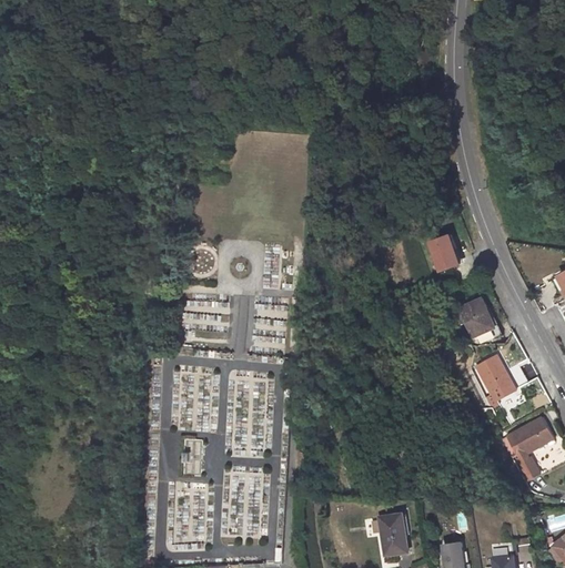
[(450,233),(430,240),(439,270),(458,263),(450,233)]
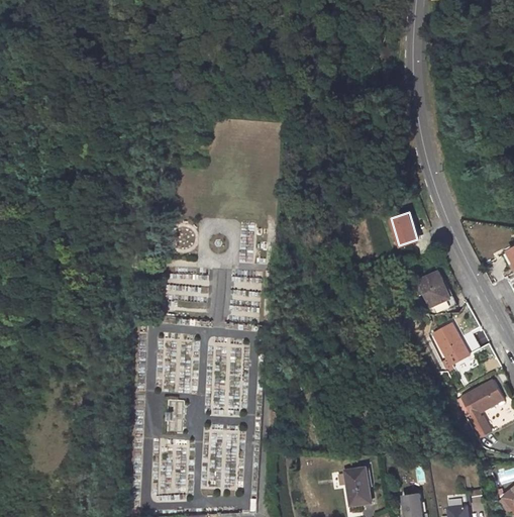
[(508,266),(511,264),(513,262),(509,251),(502,254),(508,266)]
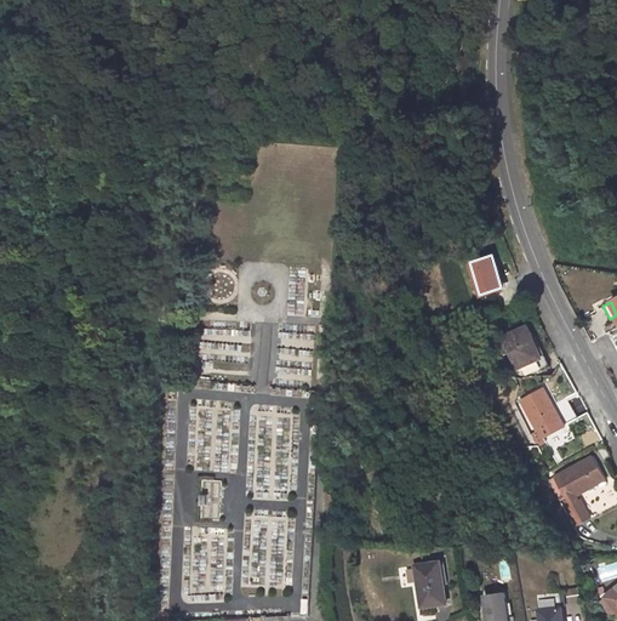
[(525,325),(496,339),(502,353),(508,351),(518,371),(544,366),(525,325)]
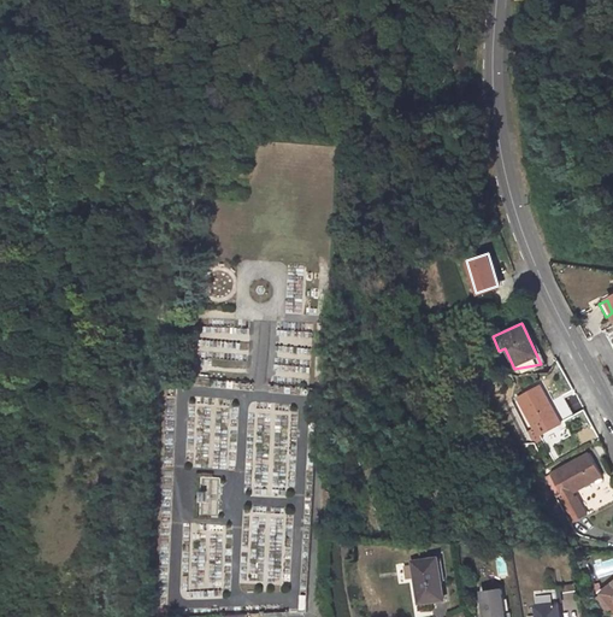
[(536,386),(512,399),(530,430),(554,417),(536,386)]
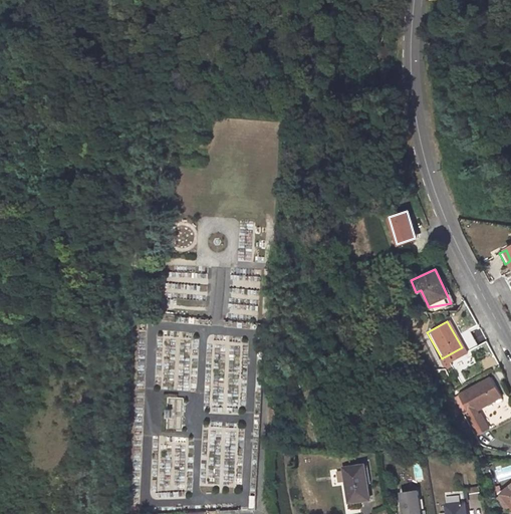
[(490,377),(458,395),(468,415),(466,416),(476,434),(487,428),(479,414),(477,415),(474,410),(494,399),(496,402),(501,399),(499,396),(500,396),(490,377)]
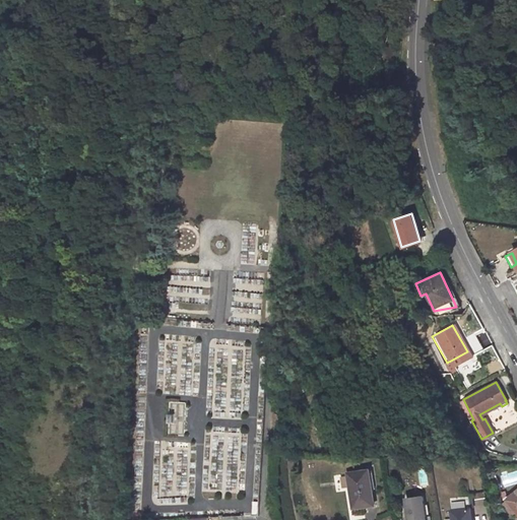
[(473,419),(463,399),(457,402),(468,421),(471,420),(473,419)]
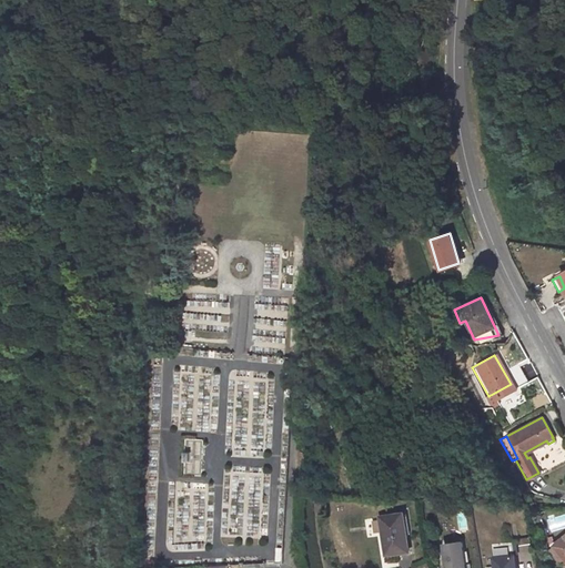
[(182,475),(199,475),(200,438),(182,438),(182,475)]
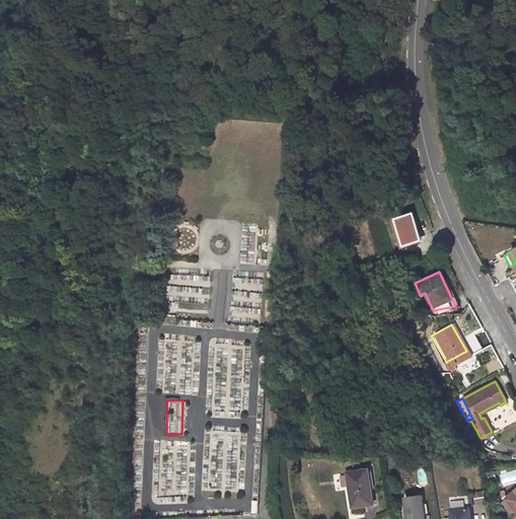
[(236,469),(237,432),(203,431),(201,488),(231,489),(232,469),(236,469)]
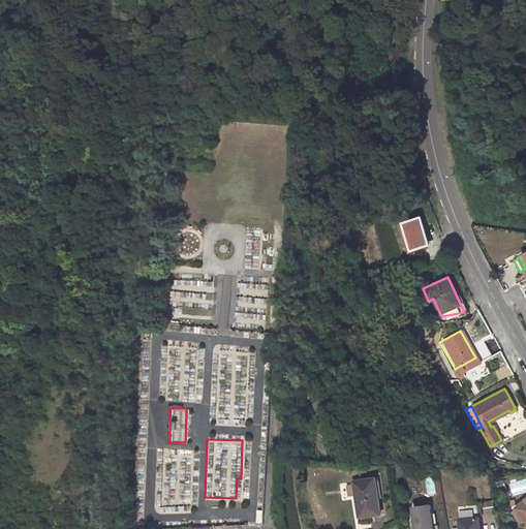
[(373,477),(351,480),(357,517),(378,512),(373,477)]
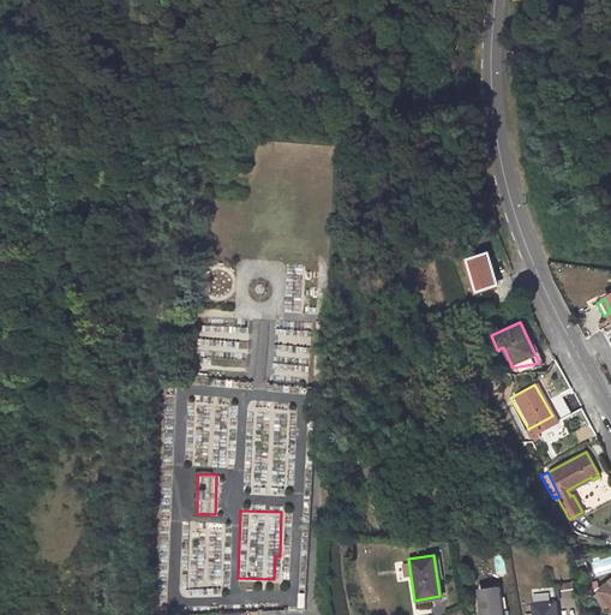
[(592,575),(610,569),(610,555),(588,562),(592,575)]
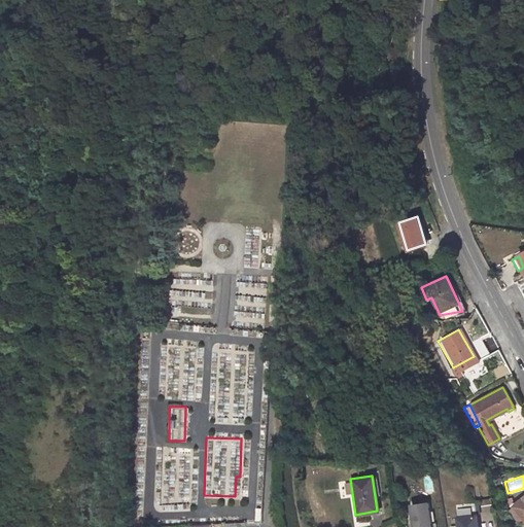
[(523,493),(508,506),(523,525),(523,524),(523,493)]
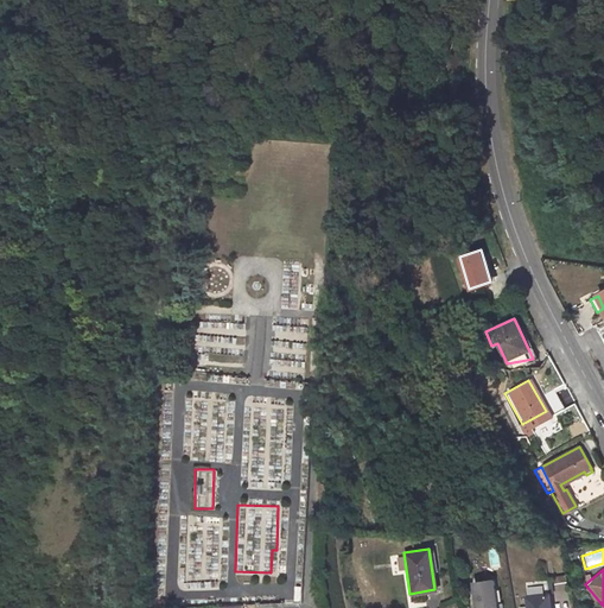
[(493,607),(490,581),(470,583),(474,607),(493,607)]
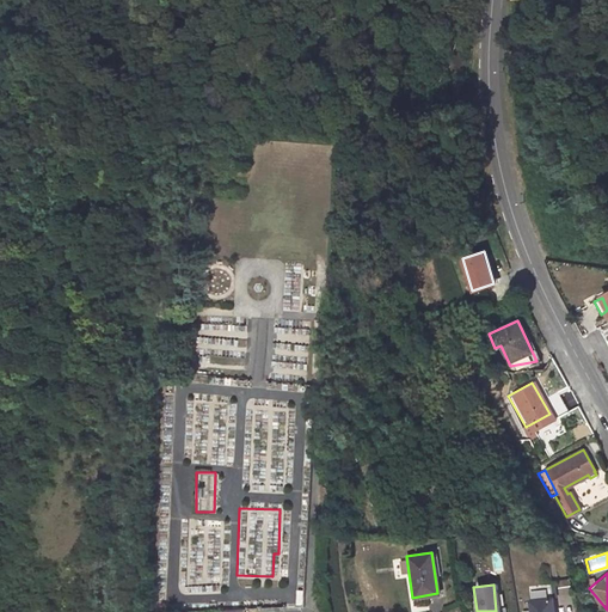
[(523,589),(523,603),(546,601),(545,587),(523,589)]
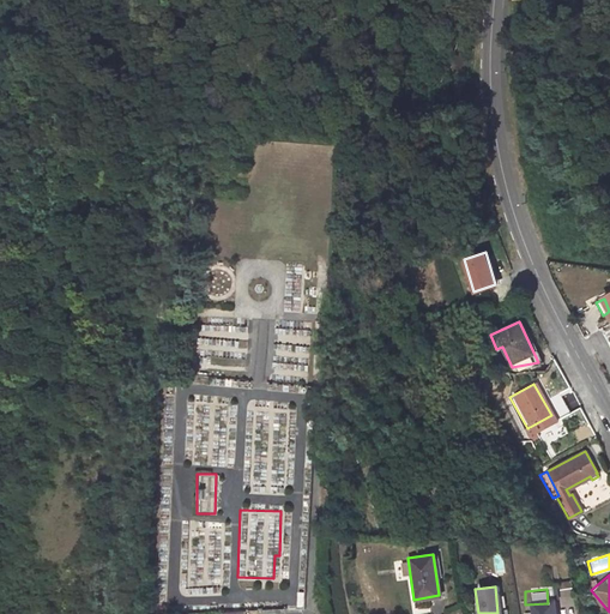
[(549,613),(548,603),(525,605),(526,613),(549,613)]
